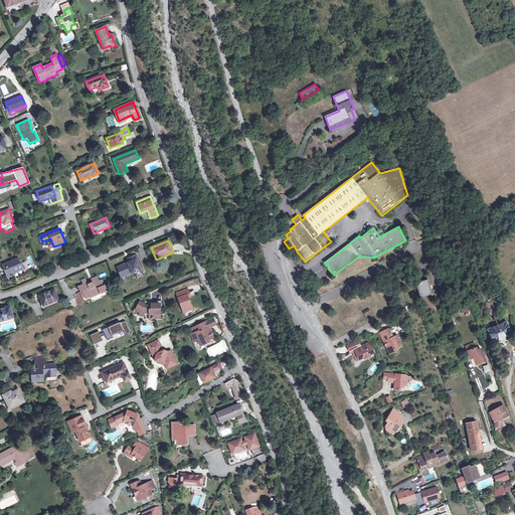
[(131,262),(129,263),(117,268),(122,278),(136,272),(139,278),(142,276),(142,275),(142,273),(141,271),(140,271),(140,269),(137,260),(138,259),(137,254),(129,258),(131,262)]
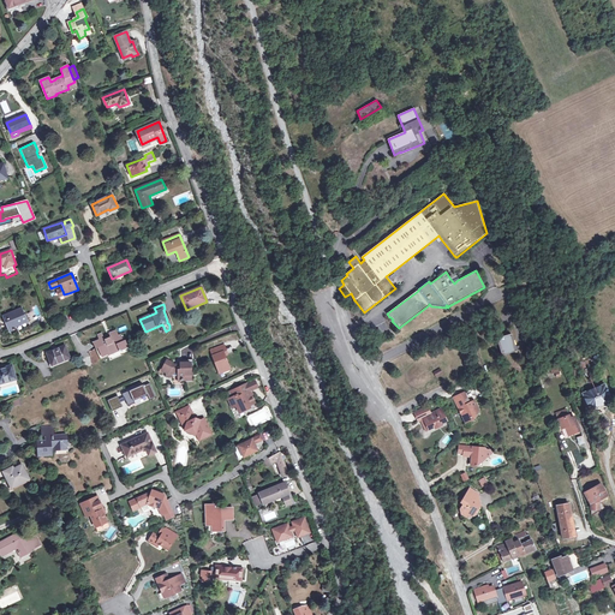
[(3,316),(9,333),(15,330),(13,327),(28,321),(22,309),(3,316)]
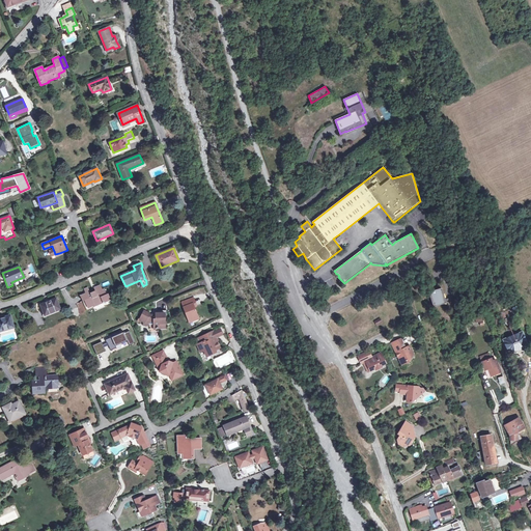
[(106,300),(110,298),(107,294),(104,289),(103,289),(101,286),(96,288),(98,290),(90,292),(88,288),(84,289),(86,295),(81,297),(83,302),(84,301),(87,307),(92,305),(92,306),(99,303),(99,304),(103,302),(104,304),(107,302),(106,300)]
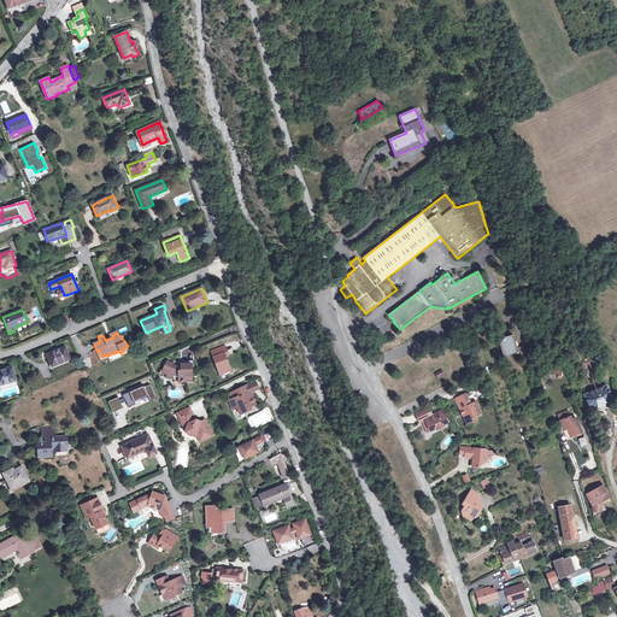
[(499,340),(504,357),(518,352),(516,341),(513,335),(499,340)]
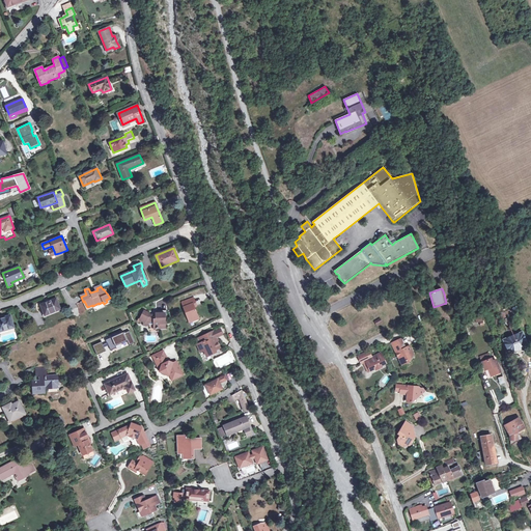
[(189,319),(198,316),(193,304),(195,303),(193,298),(182,302),(189,319)]
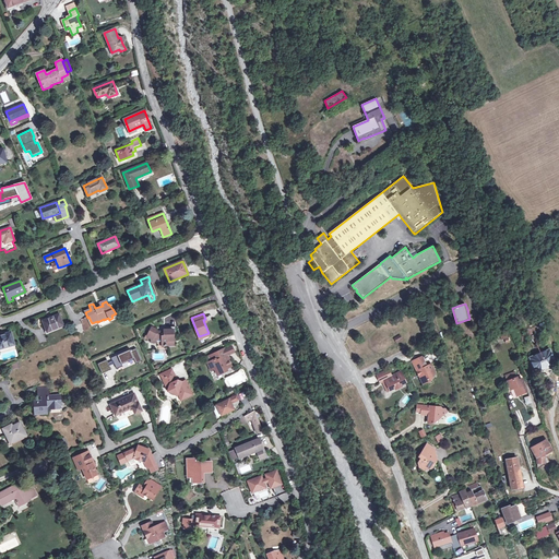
[(63,325),(59,314),(43,321),(48,332),(63,325)]
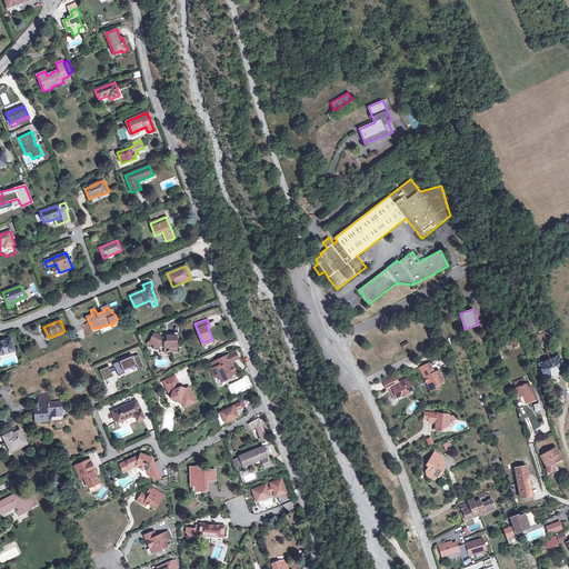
[(167,348),(167,352),(177,352),(177,337),(167,337),(167,338),(160,338),(160,336),(155,333),(149,342),(156,346),(160,346),(160,345),(165,346),(165,348),(167,348)]
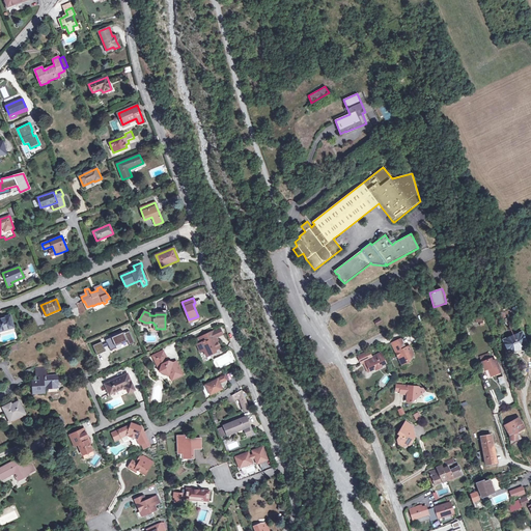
[(0,331),(14,328),(9,316),(0,318),(0,331)]
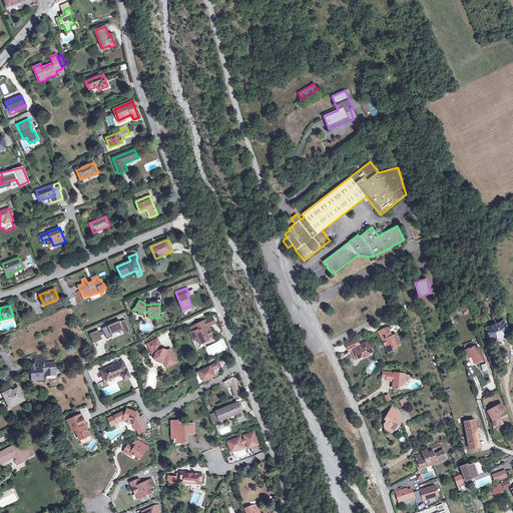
[(212,317),(206,320),(208,325),(214,322),(212,317)]
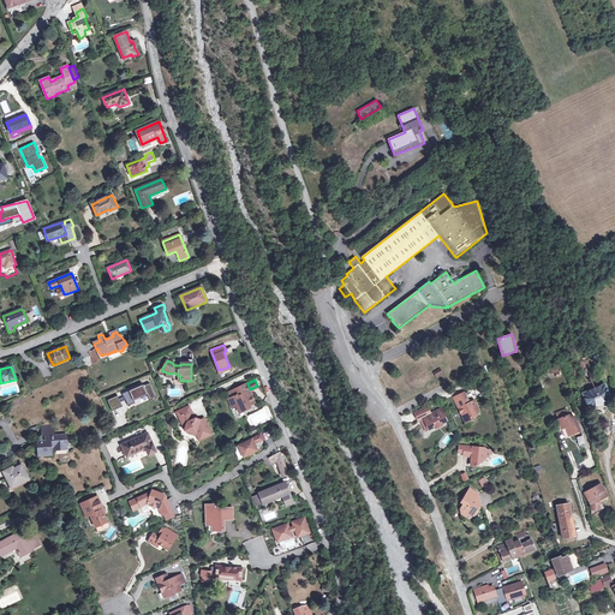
[(133,401),(148,395),(150,400),(156,398),(150,383),(144,386),(143,384),(123,394),(124,398),(126,396),(127,400),(126,400),(129,406),(135,404),(133,401)]
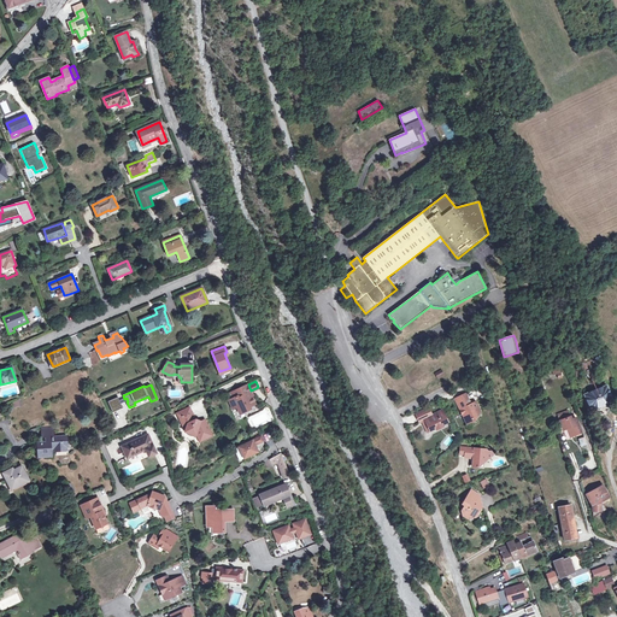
[(244,410),(245,412),(251,409),(250,407),(256,405),(252,397),(250,398),(248,394),(252,392),(251,391),(248,385),(231,392),(234,398),(229,400),(233,409),(236,406),(239,412),(244,410)]
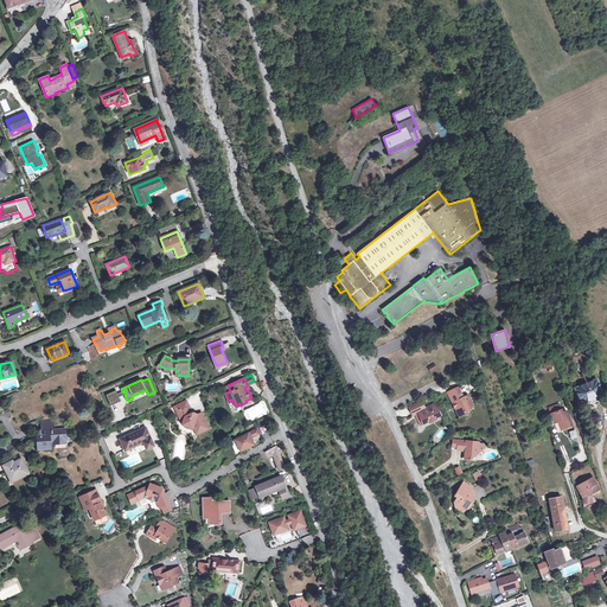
[(575,388),(581,404),(604,395),(596,379),(575,388)]
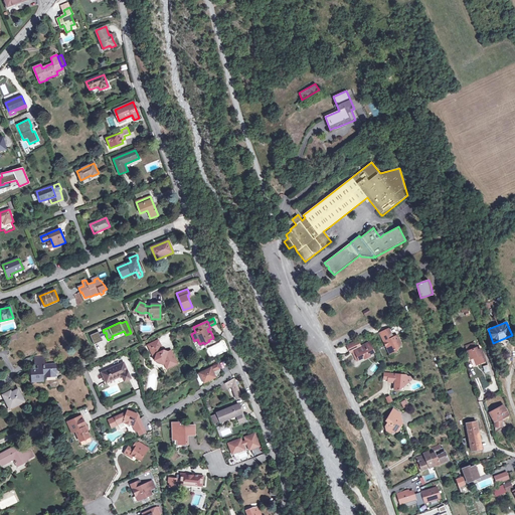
[(389,329),(379,334),(389,354),(392,352),(400,343),(398,339),(397,340),(396,336),(393,337),(389,329)]
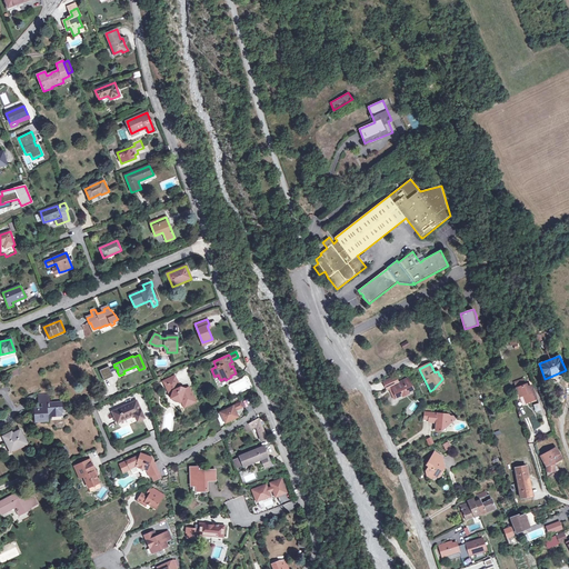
[(109,366),(100,370),(103,380),(113,376),(111,372),(110,370),(109,366)]
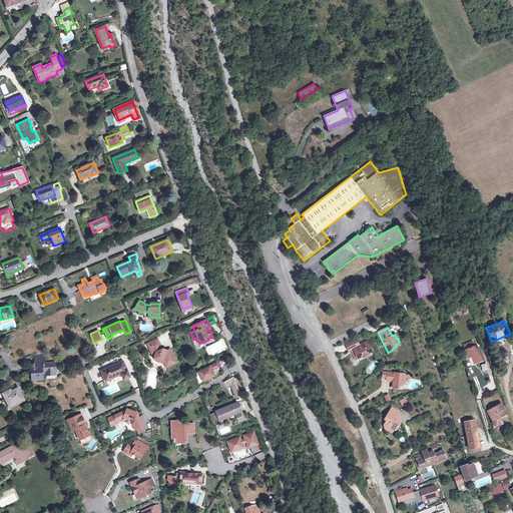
[(346,345),(349,351),(353,349),(354,351),(352,352),(354,356),(356,355),(358,359),(363,356),(364,357),(368,355),(369,353),(373,352),(368,341),(360,345),(357,339),(346,345)]
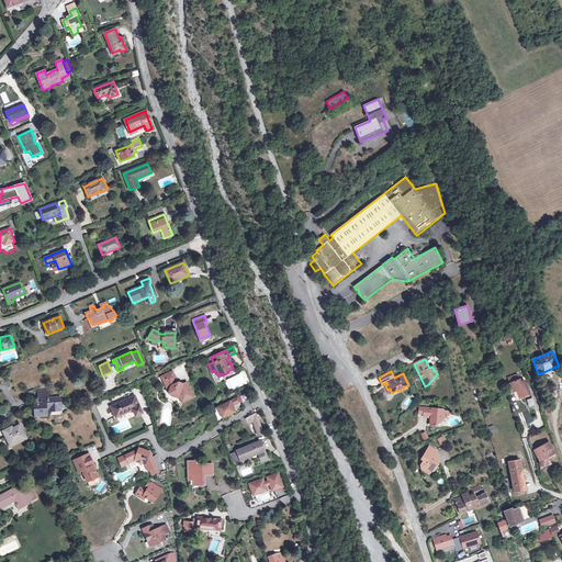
[(169,395),(179,398),(180,397),(182,404),(194,397),(187,383),(183,384),(179,383),(172,372),(165,377),(168,383),(165,384),(167,390),(164,391),(167,397),(168,398),(169,395)]
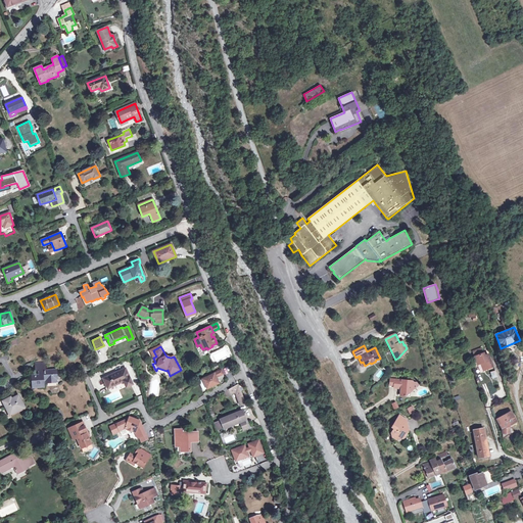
[(484,355),(483,353),(474,358),(477,365),(480,364),(482,363),(485,370),(492,367),(491,363),(488,354),(487,353),(484,355)]
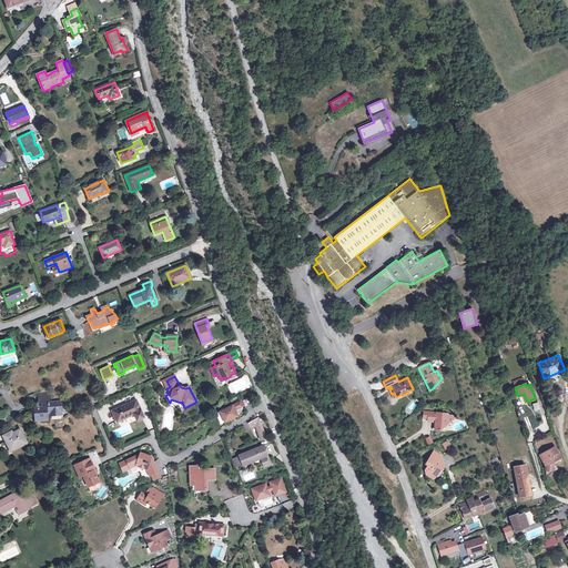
[(36,418),(41,418),(41,421),(48,419),(47,413),(50,413),(50,415),(62,415),(61,402),(50,403),(49,394),(39,395),(39,402),(41,403),(43,403),(43,407),(36,408),(36,418)]
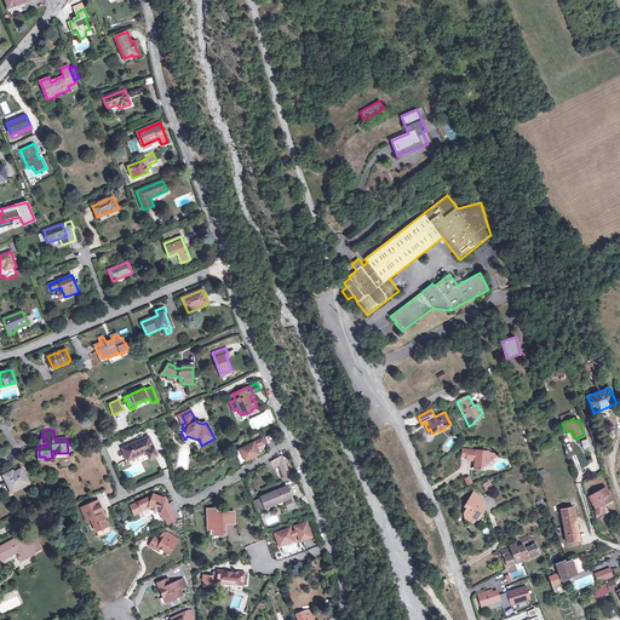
[(149,436),(142,440),(144,445),(150,441),(154,448),(149,436)]
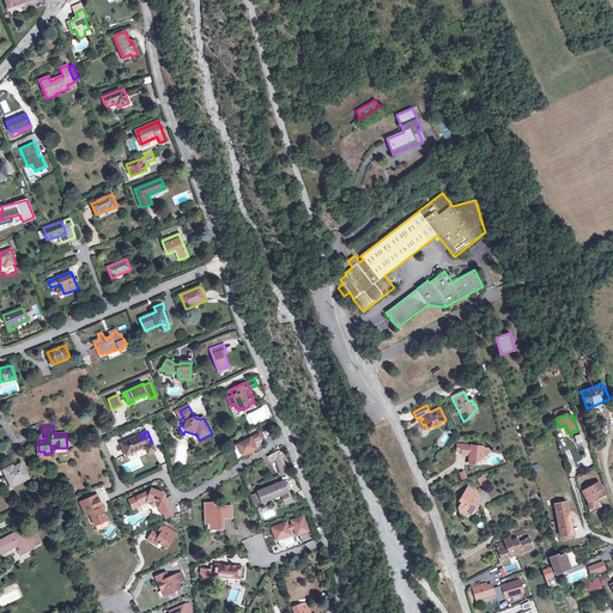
[(237,444),(243,455),(256,449),(254,442),(261,438),(260,434),(237,444)]
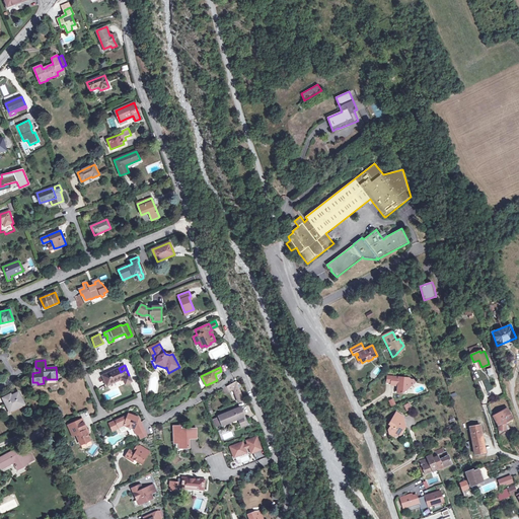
[(121,372),(119,368),(102,375),(106,385),(123,378),(125,384),(132,381),(129,375),(126,369),(121,372)]
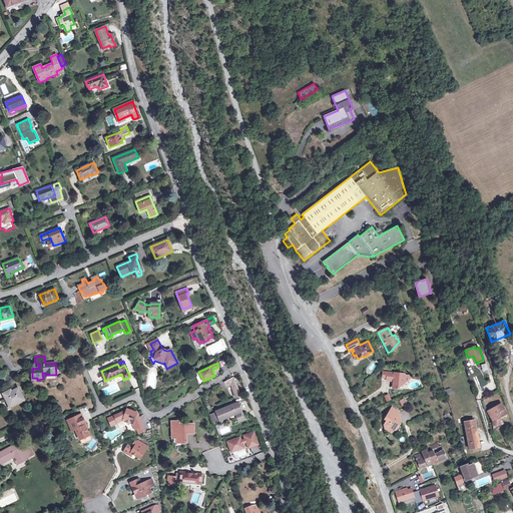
[(394,373),(388,373),(387,378),(387,381),(394,381),(393,388),(398,389),(403,385),(409,380),(405,375),(405,374),(394,373)]
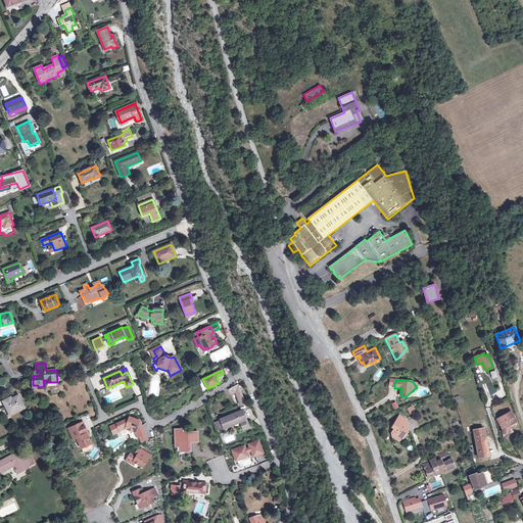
[(238,384),(225,392),(226,394),(227,397),(236,392),(240,406),(245,403),(238,384)]
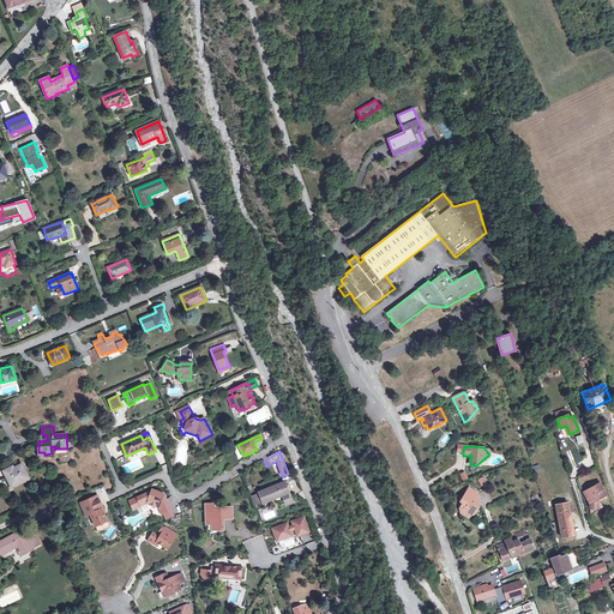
[(4,471),(10,483),(16,481),(17,485),(29,479),(22,464),(11,470),(10,468),(4,471)]
